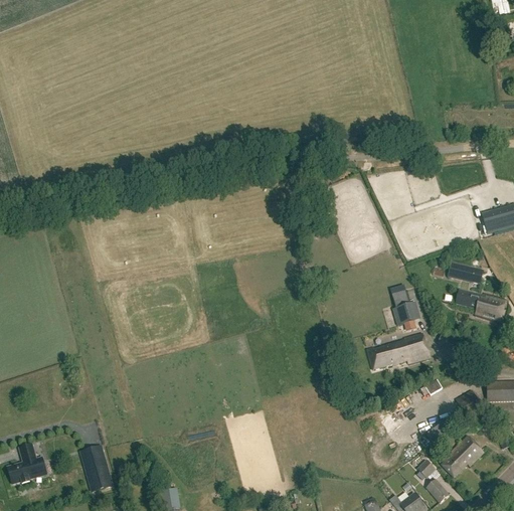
[(493,229),(513,223),(513,204),(488,212),(493,229)]
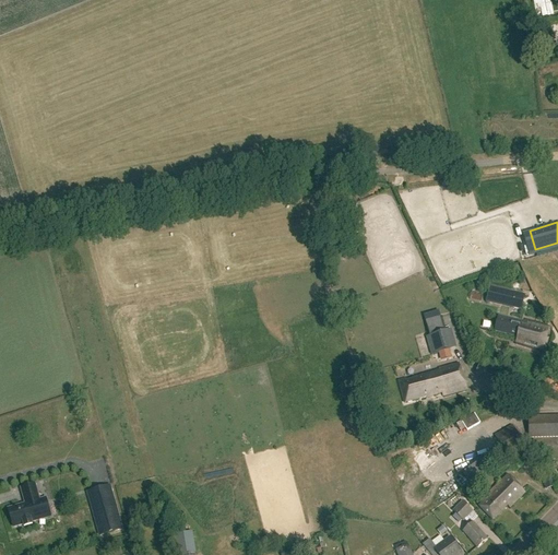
[(547,326),(498,313),(494,329),(517,334),(514,342),(541,349),(547,326)]
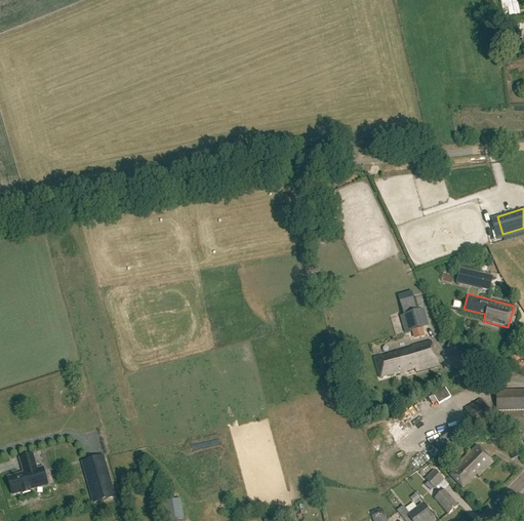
[(424,325),(429,324),(426,306),(417,308),(415,295),(400,297),(406,330),(413,328),(414,333),(425,331),(424,325)]
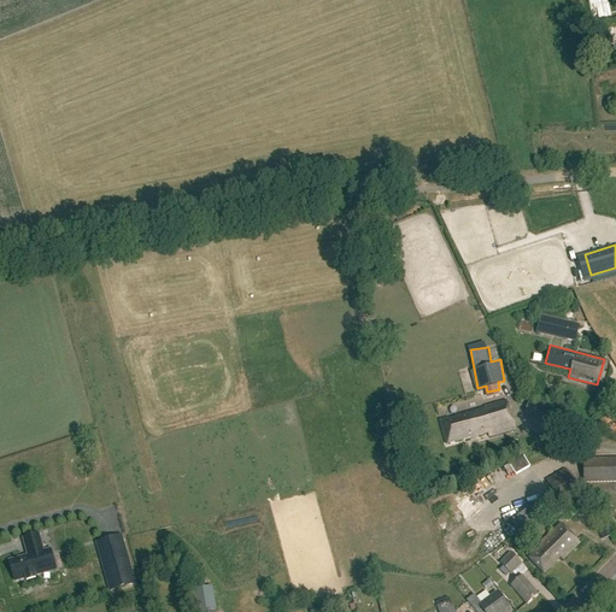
[(514,425),(505,396),(482,402),(484,404),(439,417),(445,440),(490,428),(491,431),(514,425)]
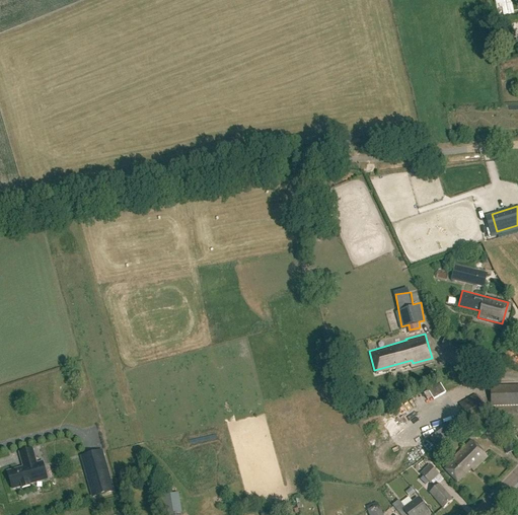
[(442,380),(429,386),(434,396),(447,390),(442,380)]
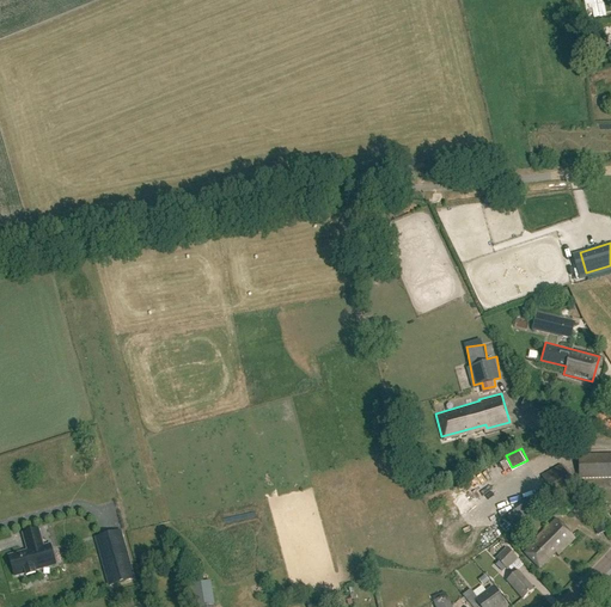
[(610,449),(578,452),(579,474),(610,473),(610,449)]
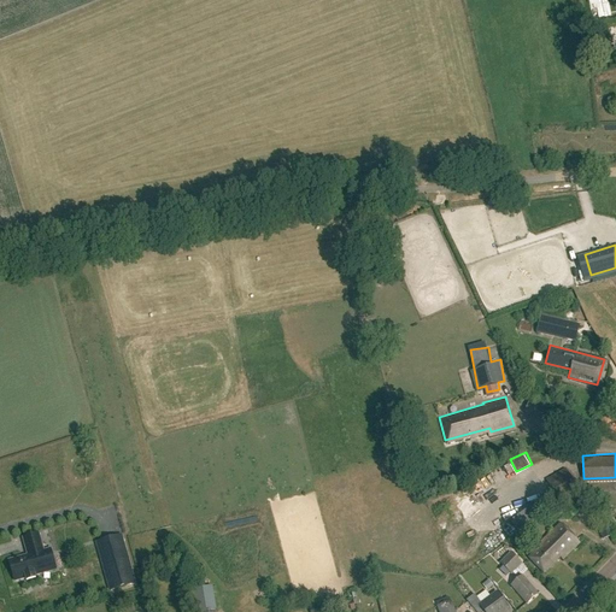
[(549,504),(541,494),(510,516),(517,527),(549,504)]
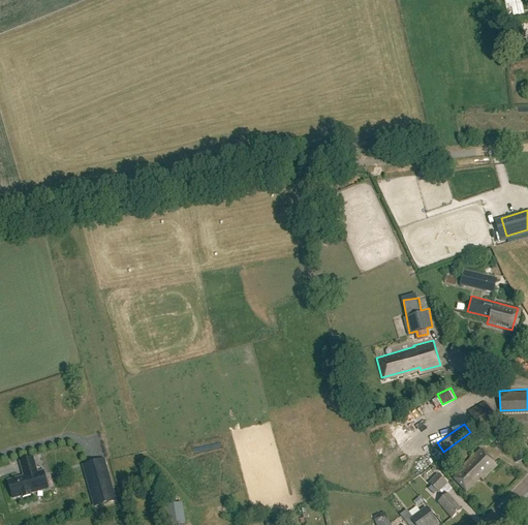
[(495,462),(478,445),(462,462),(464,464),(453,475),(465,488),(478,474),(480,476),(495,462)]
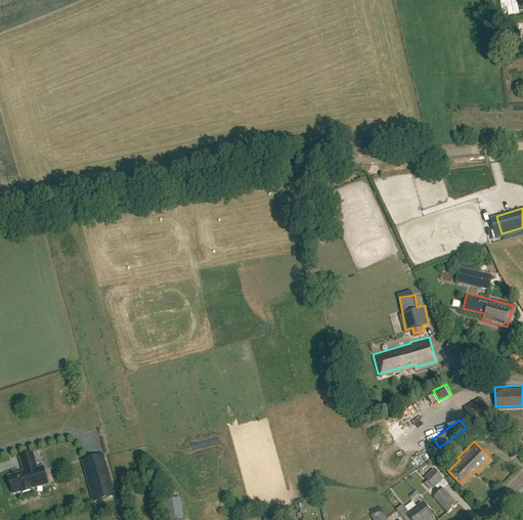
[(36,465),(32,450),(18,453),(24,470),(17,472),(16,470),(6,473),(11,490),(20,487),(22,490),(30,488),(29,485),(46,480),(42,463),(36,465)]
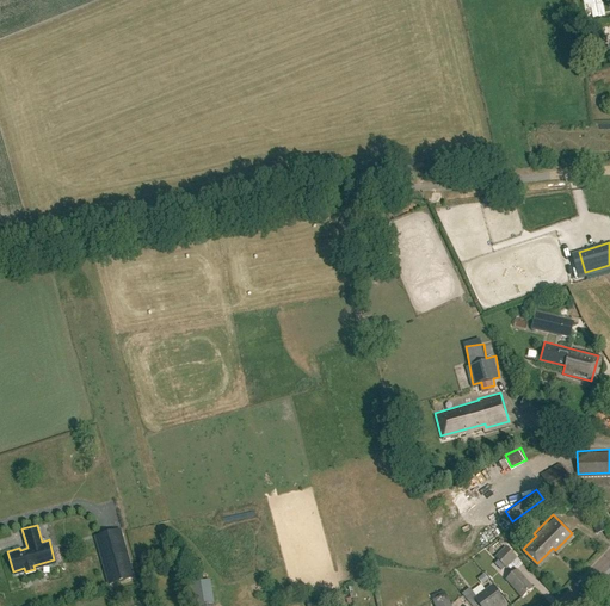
[(134,575),(119,525),(93,532),(108,582),(134,575)]
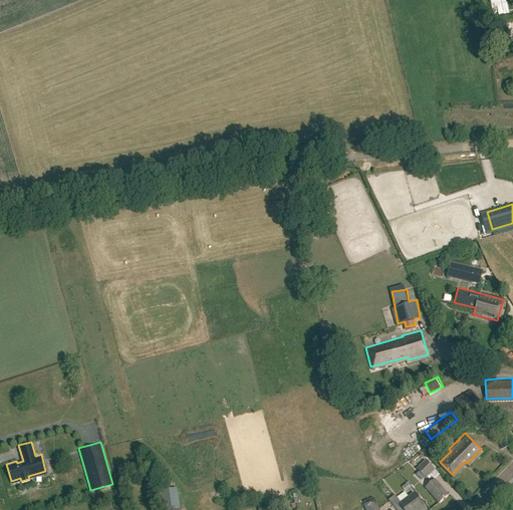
[(425,456),(416,465),(425,476),(434,467),(425,456)]
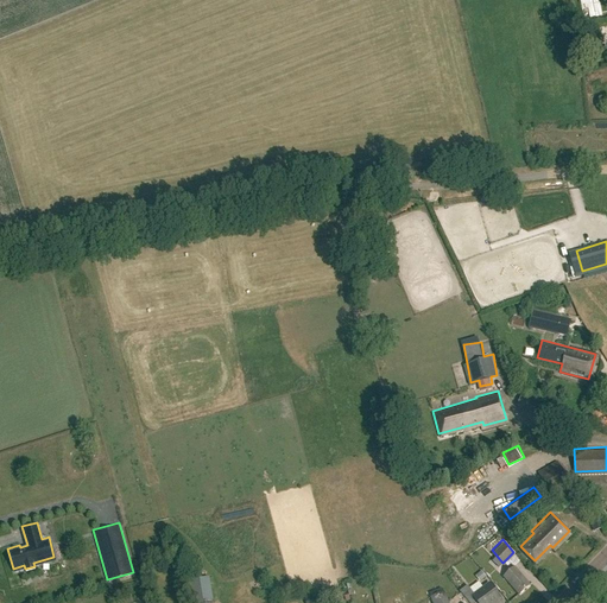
[(506,563),(499,569),(519,591),(529,582),(513,563),(510,566),(506,563)]
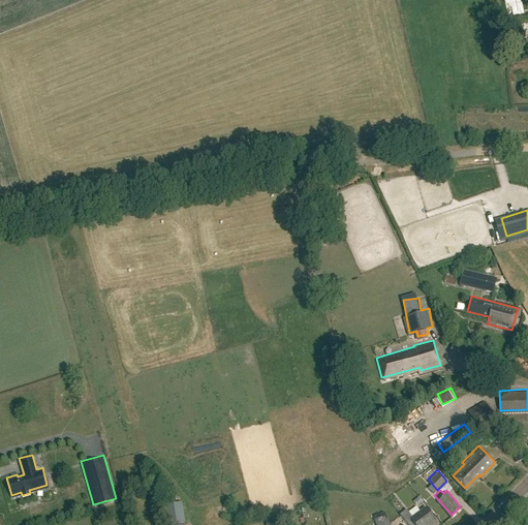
[(182,499),(163,502),(166,523),(185,520),(182,499)]
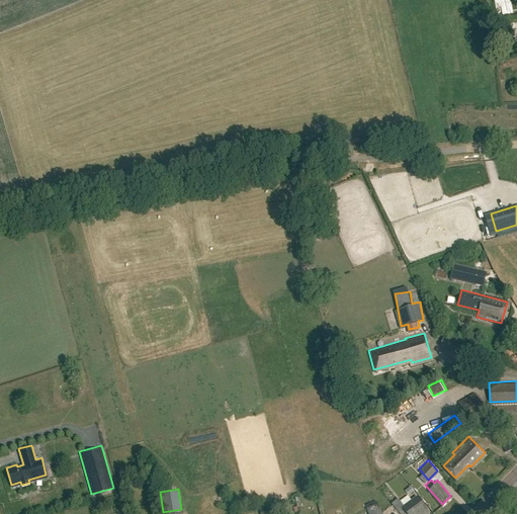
[(338,499),(337,493),(326,495),(327,502),(338,499)]
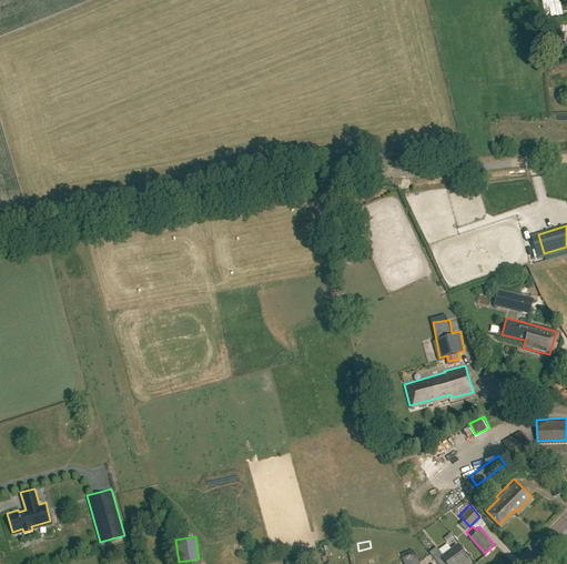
[(451,546),(443,552),(439,546),(437,543),(429,549),(441,563),(445,561),(447,563),(459,563),(468,559),(456,542),(451,546)]
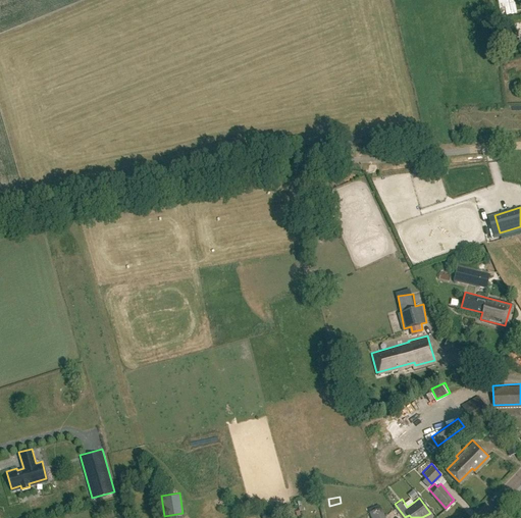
[(385,517),(380,505),(368,510),(371,517),(385,517)]
